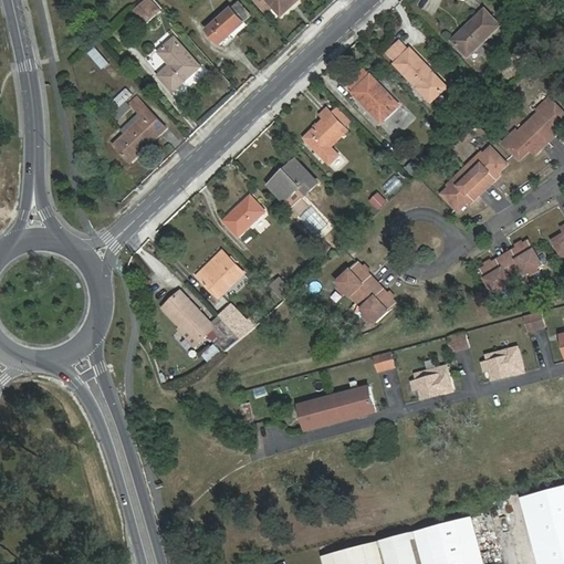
[(143,0),(132,10),(144,23),(158,11),(148,0),(143,0)]
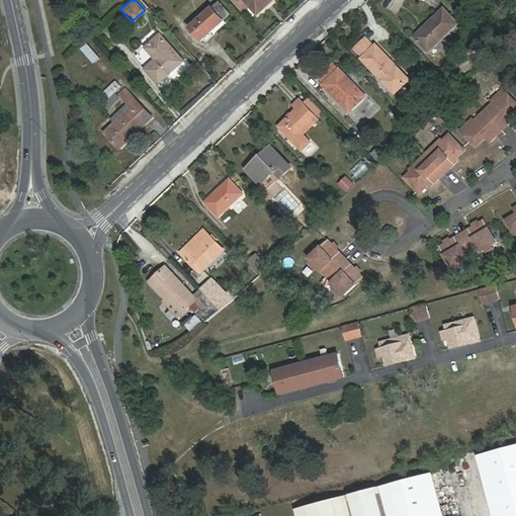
[(244,0),(256,13),(269,0),(244,0)]
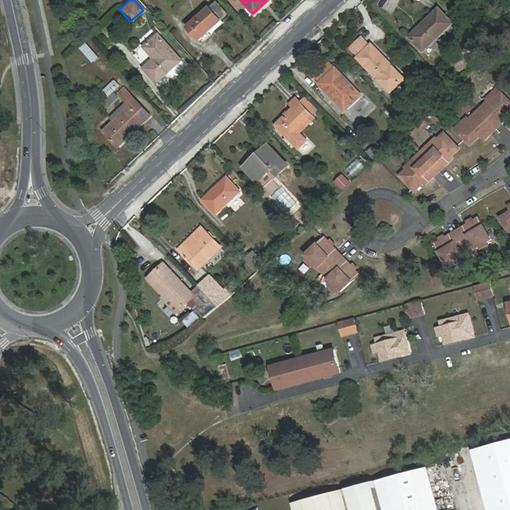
[(226,13),(215,1),(209,6),(215,13),(219,18),(226,13)]
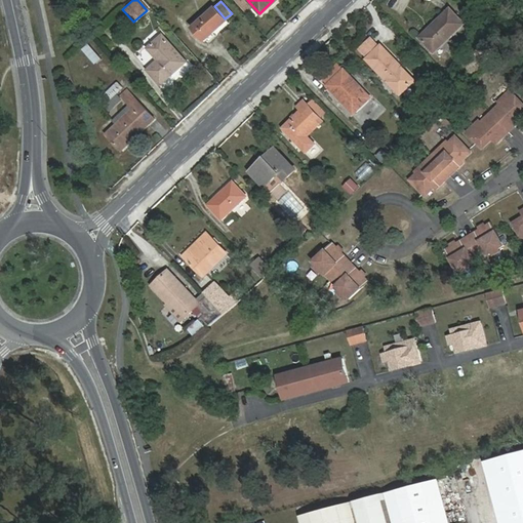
[(213,5),(191,26),(203,40),(226,19),(225,18),(220,13),(214,6),(213,5)]
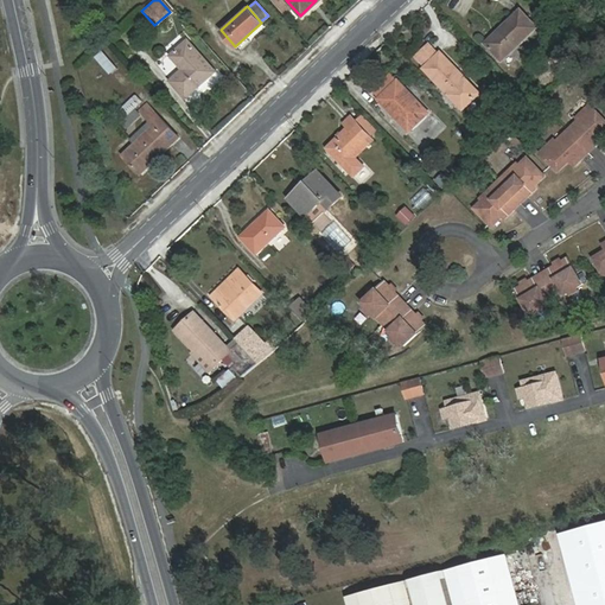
[(484,42),(501,58),(535,25),(518,8),(484,42)]
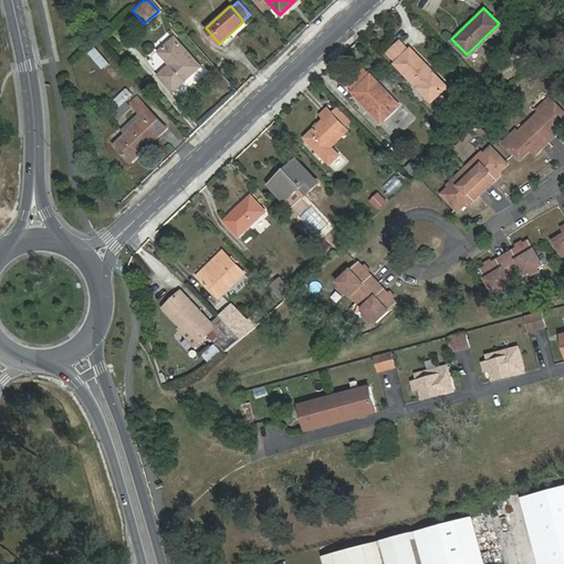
[(171,90),(200,65),(174,37),(158,51),(169,63),(157,74),(171,90)]
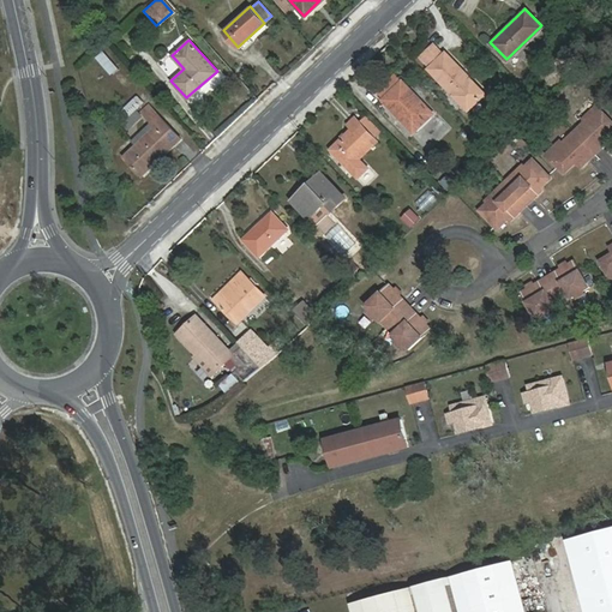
[(419,55),(429,65),(427,67),(468,109),(485,93),(444,51),(442,53),(432,43),(419,55)]
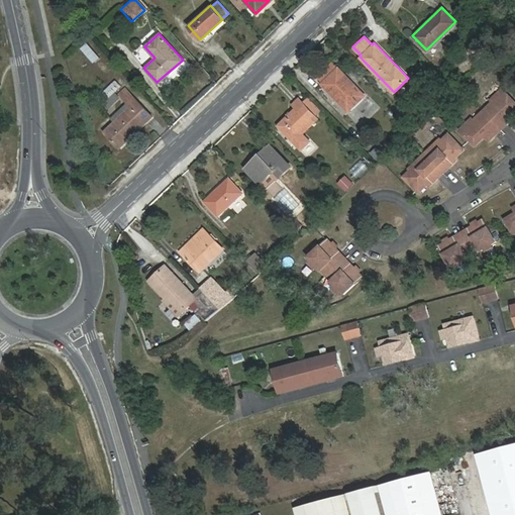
[(80,46),(93,62),(99,56),(86,41),(80,46)]
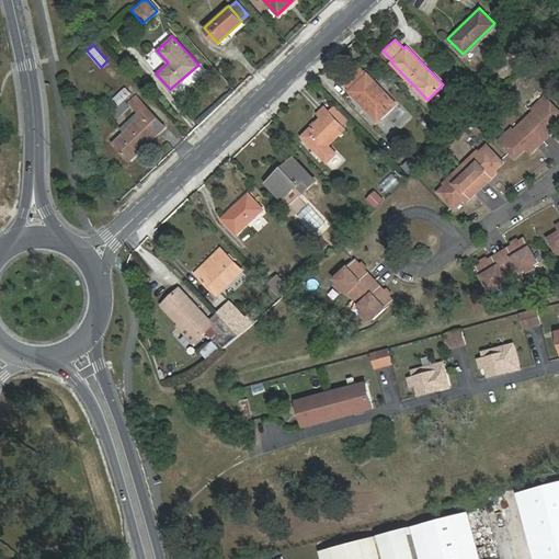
[(377,120),(396,103),(360,66),(342,82),(349,89),(348,90),(377,120)]
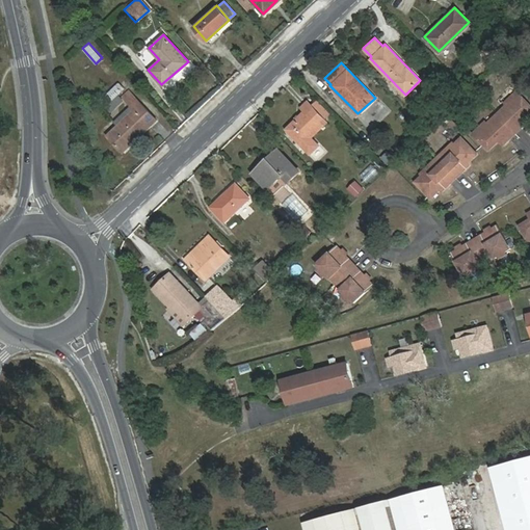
[(113,99),(117,95),(124,88),(117,82),(107,91),(112,98),(113,99)]
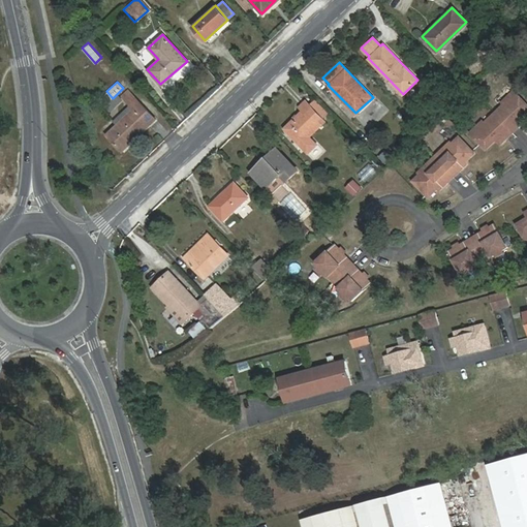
[(120,148),(133,134),(135,136),(154,119),(127,89),(121,94),(132,107),(105,133),(120,148)]
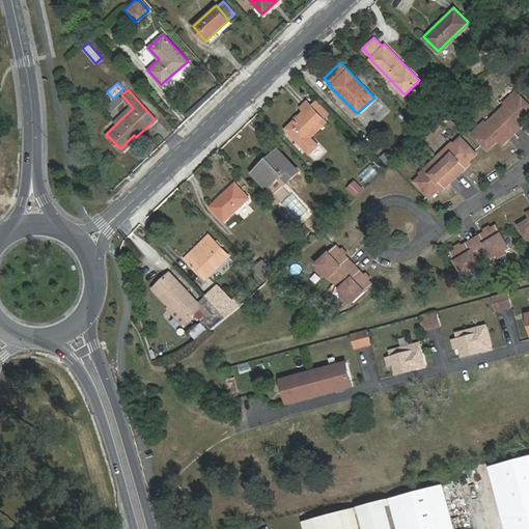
[(101,98),(106,103),(112,98),(107,91),(101,98)]
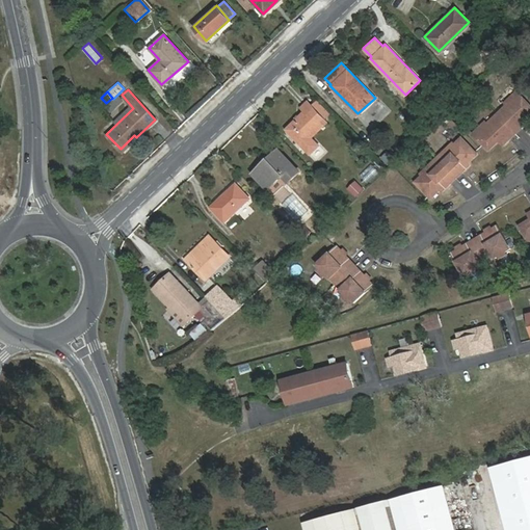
[(520,114),(529,105),(518,93),(496,113),(513,132),(525,121),(520,114)]
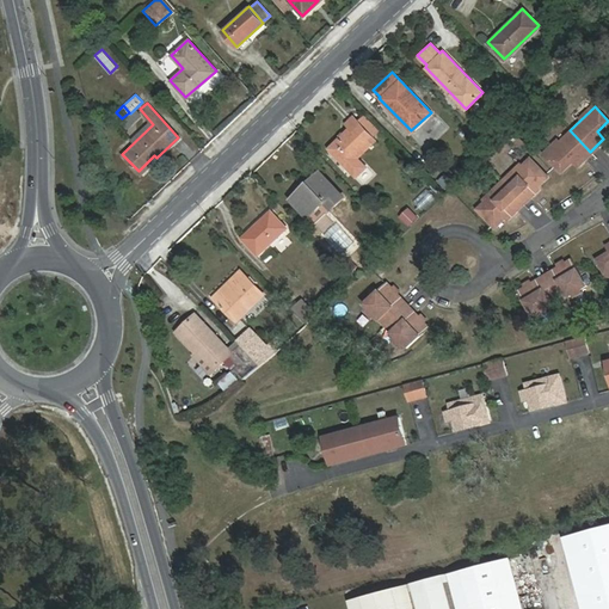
[(130,114),(121,122),(125,127),(140,114),(135,109),(130,114)]
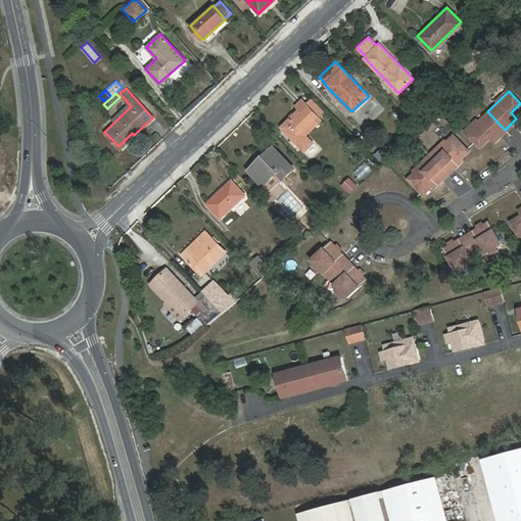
[(313,142),(304,134),(321,119),(300,99),(295,104),(298,108),(280,126),(303,150),(313,142)]
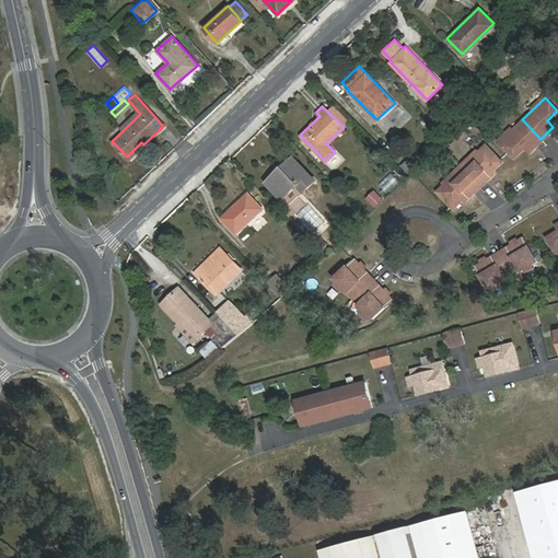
[(522,119),(499,140),(511,154),(522,143),(529,151),(541,139),(522,119)]
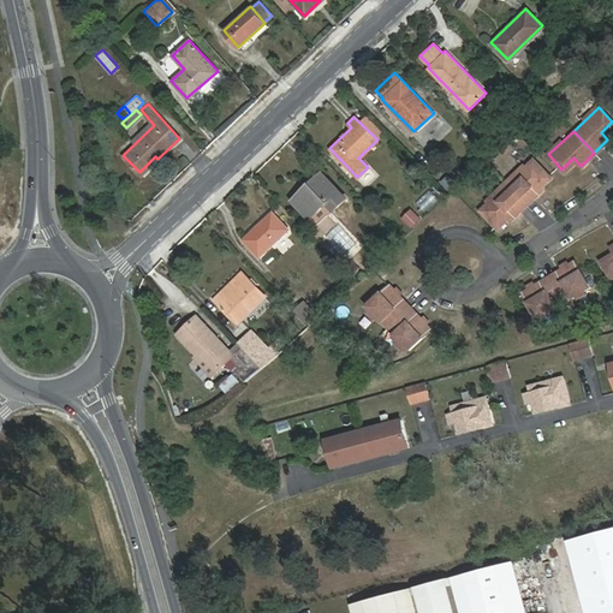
[(522,164),(504,182),(525,203),(541,189),(537,185),(548,174),(534,160),(527,167),(522,164)]
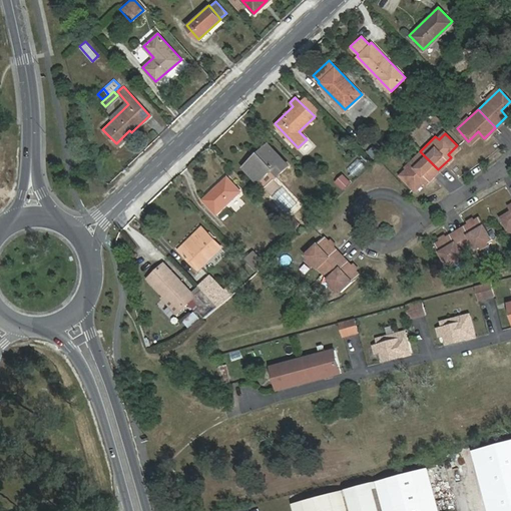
[(244,166),(258,180),(272,167),(277,173),(287,164),(268,144),(244,166)]
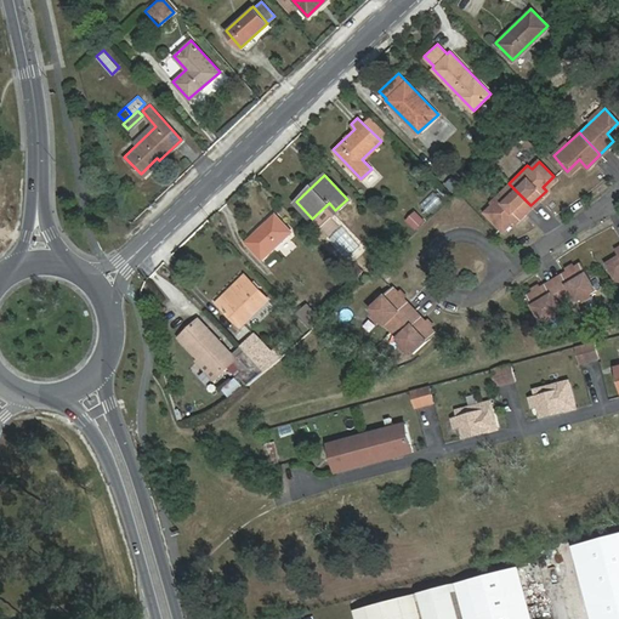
[(459,188),(454,182),(444,191),(450,196),(459,188)]
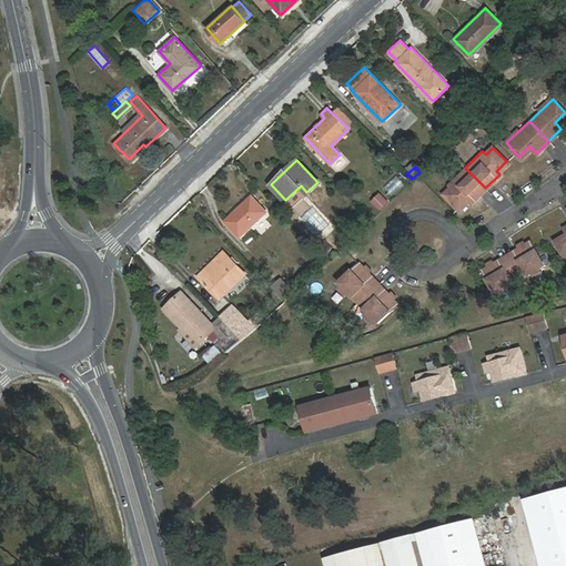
[(465,168),(447,184),(452,188),(444,194),(457,208),(467,198),(471,202),(485,188),(465,168)]
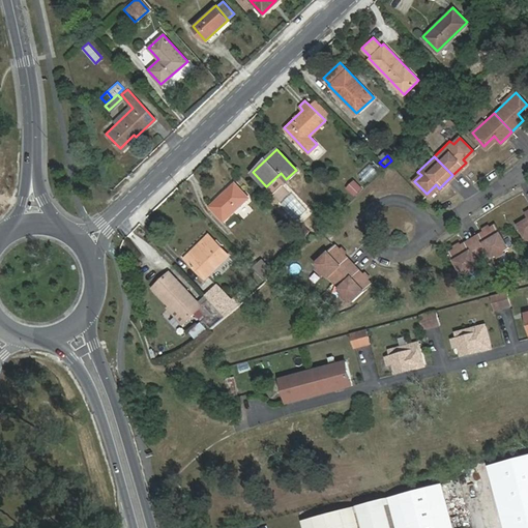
[(354,179),(347,186),(353,194),(361,186),(354,179)]
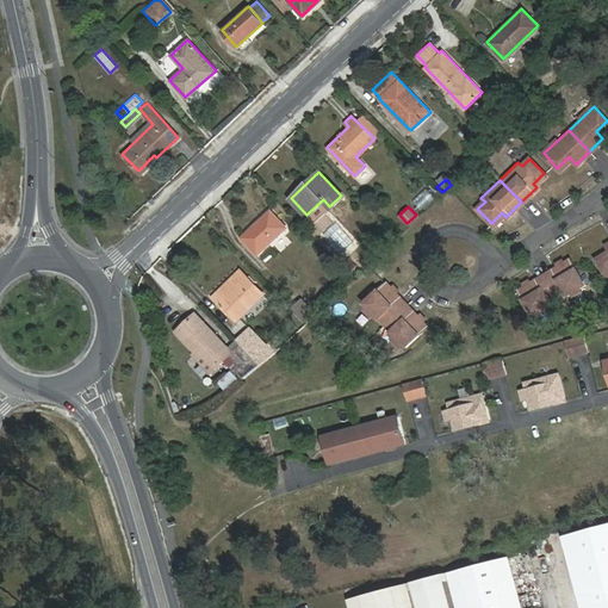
[(268,210),(241,236),(256,254),(285,227),(268,210)]
